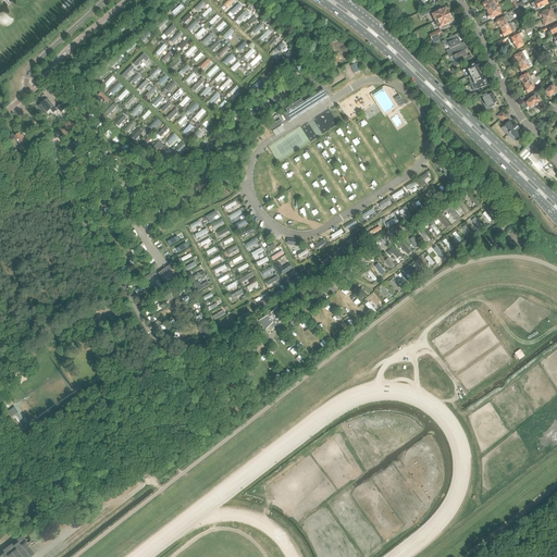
[(487,11),(498,5),(496,1),(495,2),(494,0),(490,0),(482,4),(483,4),(482,5),(483,7),(484,7),(484,8),(485,8),(487,11)]
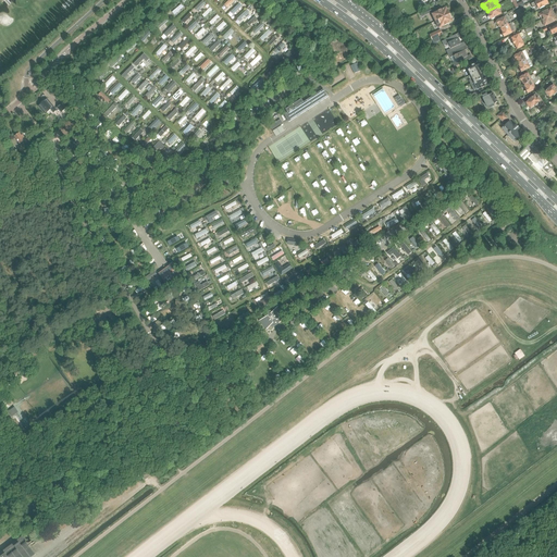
[(548,4),(546,0),(540,0),(531,4),(533,8),(535,7),(536,10),(540,9),(544,7),(548,4)]
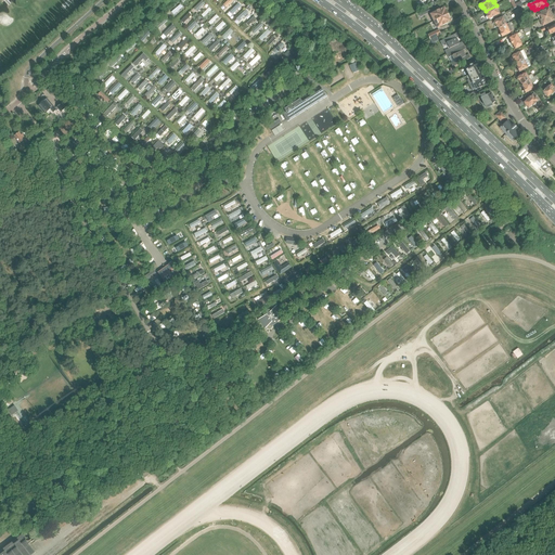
[(488,20),(498,15),(500,14),(498,10),(499,10),(497,5),(486,11),(487,14),(486,15),(487,16),(487,17),(487,18),(488,18),(488,20)]
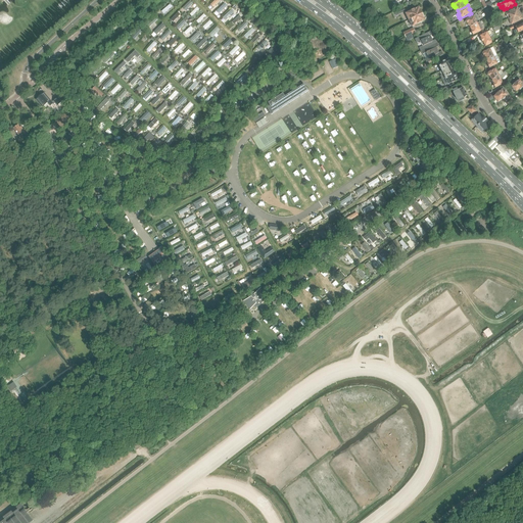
[(409,20),(422,14),(419,7),(406,13),(409,20)]
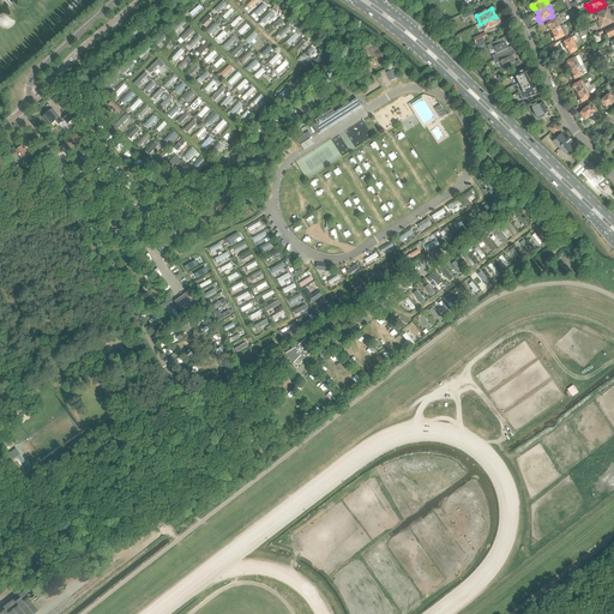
[(597,23),(611,16),(607,8),(594,16),(597,23)]
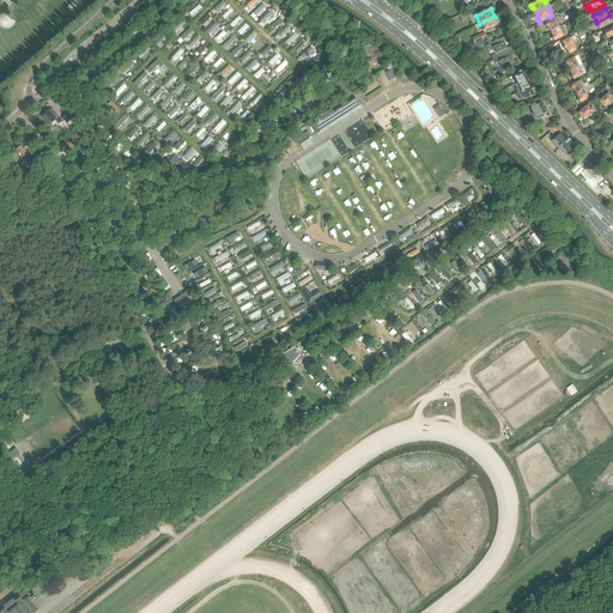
[(610,16),(596,23),(600,29),(612,23),(610,16)]
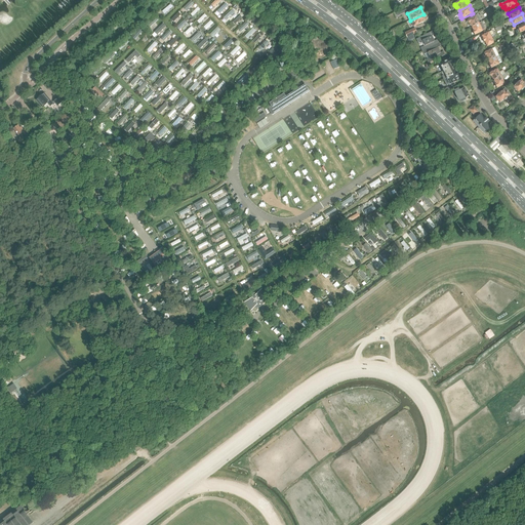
[(410,21),(414,27),(427,21),(423,14),(410,21)]
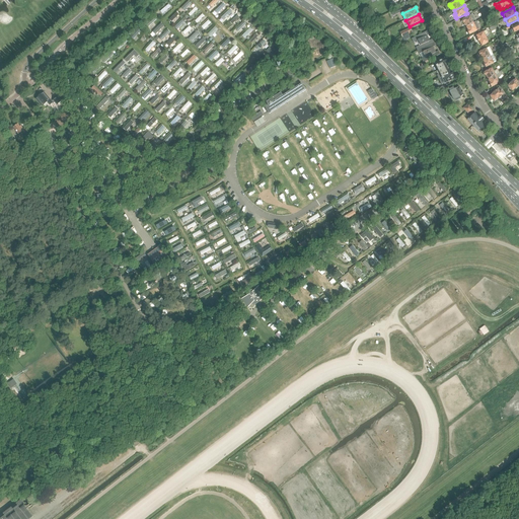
[(466,26),(476,22),(472,15),(462,20),(462,21),(462,22),(463,23),(464,24),(465,23),(466,26)]
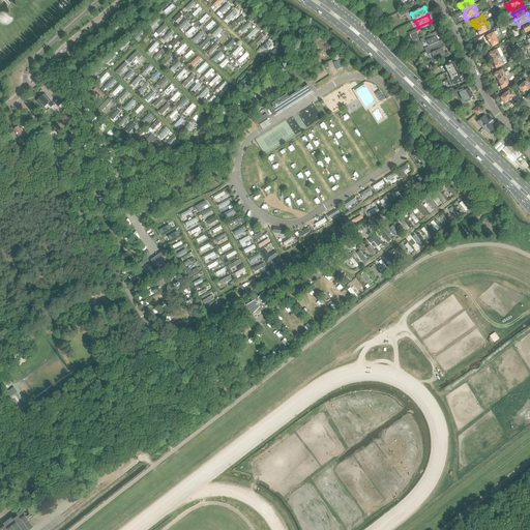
[(479,35),(490,30),(487,23),(476,27),(478,31),(477,31),(477,32),(477,33),(478,34),(479,35)]
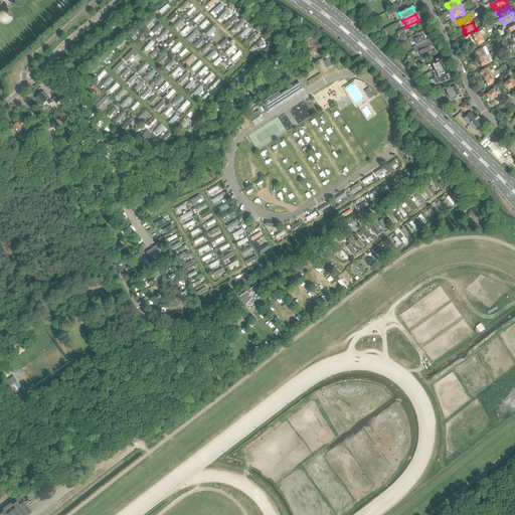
[(514,29),(514,22),(507,27),(508,29),(505,30),(507,34),(510,32),(514,29)]
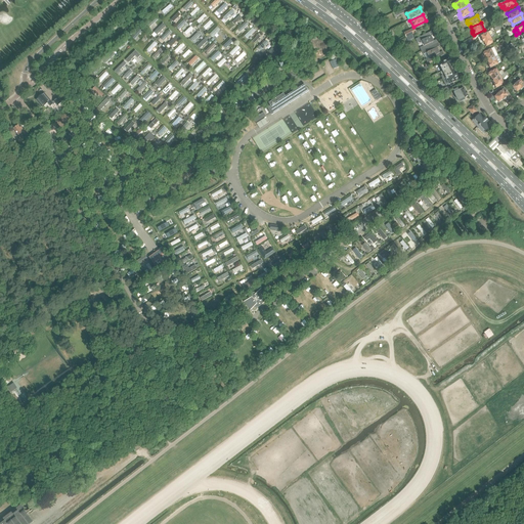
[(415,29),(404,33),(406,38),(417,33),(415,29)]
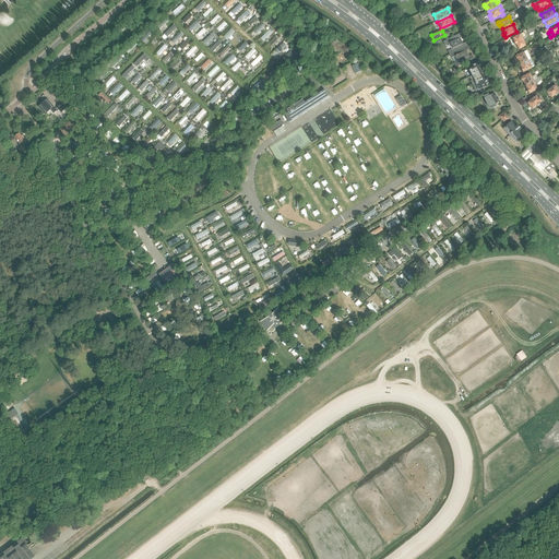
[(463,44),(460,38),(463,37),(461,33),(443,42),(445,46),(450,44),(452,49),(448,51),(450,55),(467,46),(466,43),(463,44)]
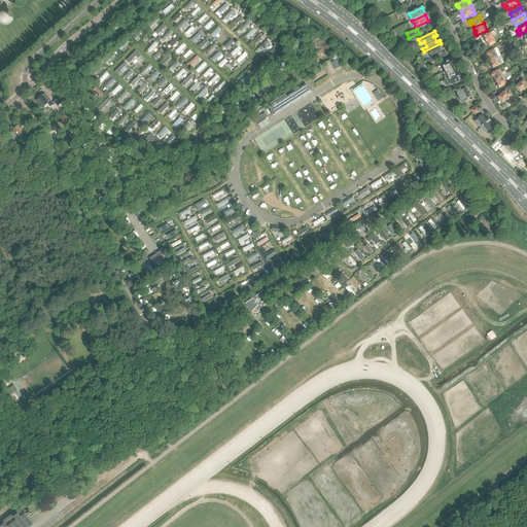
[(496,43),(490,33),(484,36),(485,38),(484,39),(485,39),(484,40),(485,42),(486,42),(486,43),(487,42),(489,46),(496,43)]
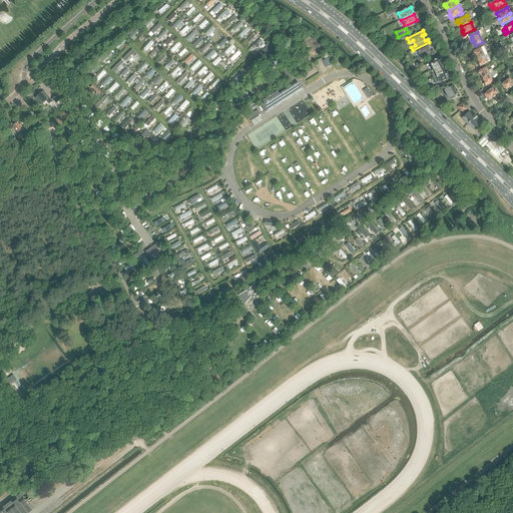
[(431,52),(428,47),(431,45),(429,42),(413,50),(415,53),(419,52),(421,57),(417,59),(419,62),(430,56),(435,54),(434,50),(431,52)]
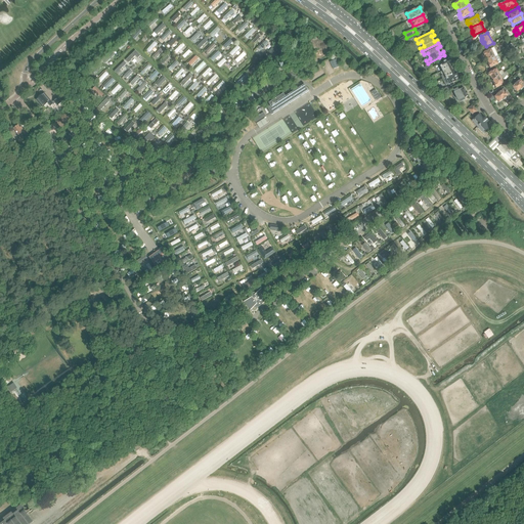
[(487,60),(497,55),(493,47),(483,53),(483,54),(484,56),(485,57),(485,56),(487,60)]
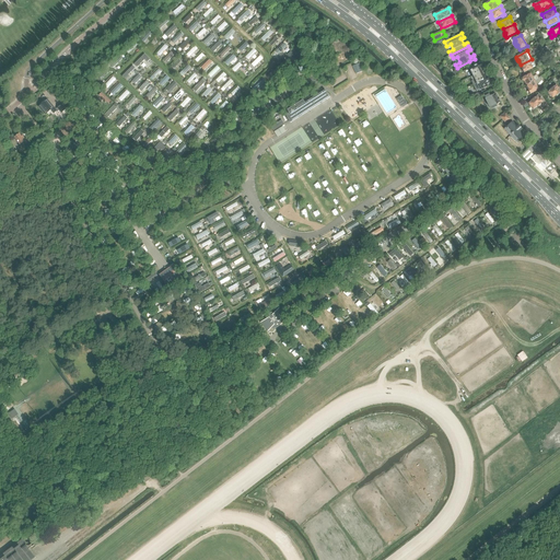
[(144,54),(135,65),(138,67),(144,60),(148,62),(150,59),(144,54)]
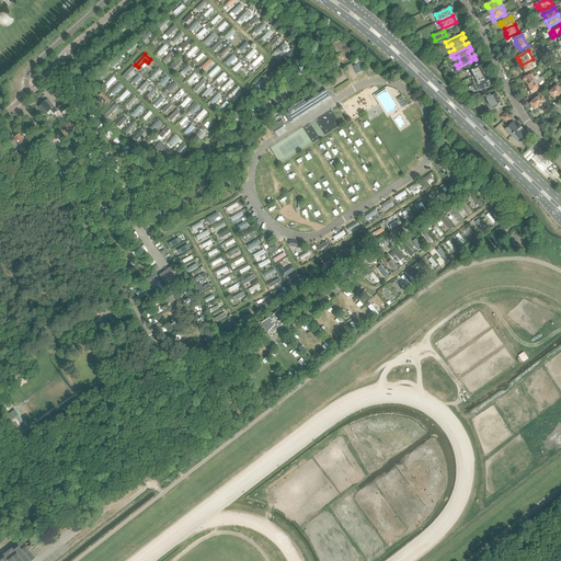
[(533,59),(522,65),(524,68),(523,68),(523,69),(523,70),(524,71),(524,72),(525,72),(534,68),(537,67),(533,59)]
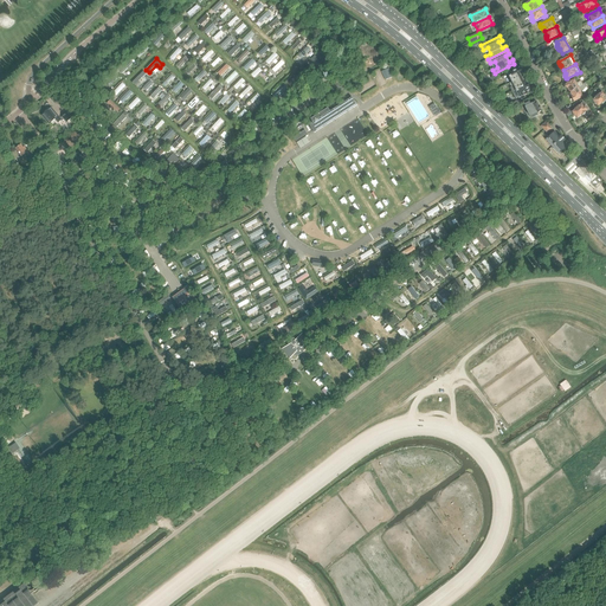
[(511,82),(523,76),(522,73),(522,72),(523,71),(522,71),(522,70),(521,70),(520,70),(520,68),(508,75),(511,82)]
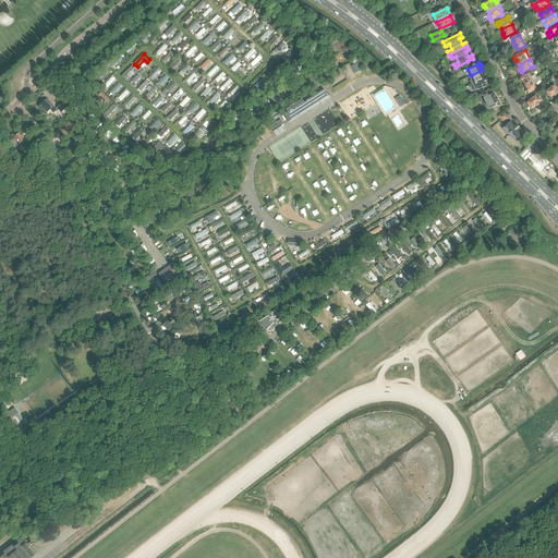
[(361,71),(358,63),(352,65),(352,68),(355,73),(361,71)]
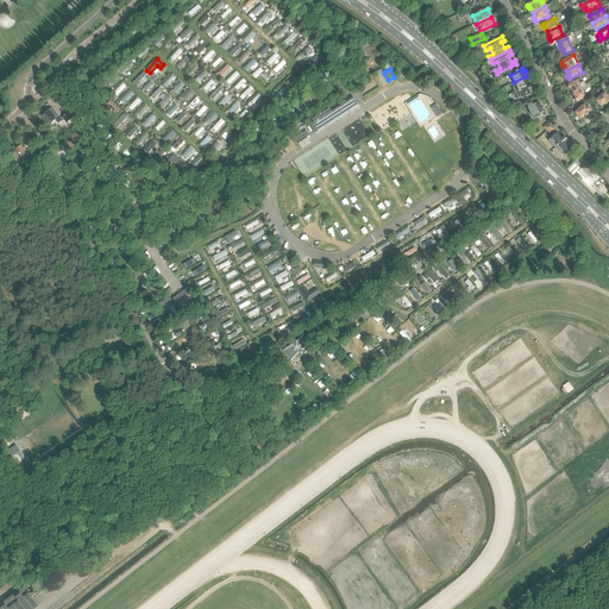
[(359,92),(359,93),(359,94),(360,95),(360,96),(365,104),(366,105),(368,105),(369,105),(377,100),(382,98),(387,96),(390,94),(394,94),(396,94),(397,93),(400,92),(401,90),(401,88),(401,86),(400,85),(399,82),(397,80),(394,75),(394,77),(388,80),(384,74),(360,89),(360,90),(359,92)]
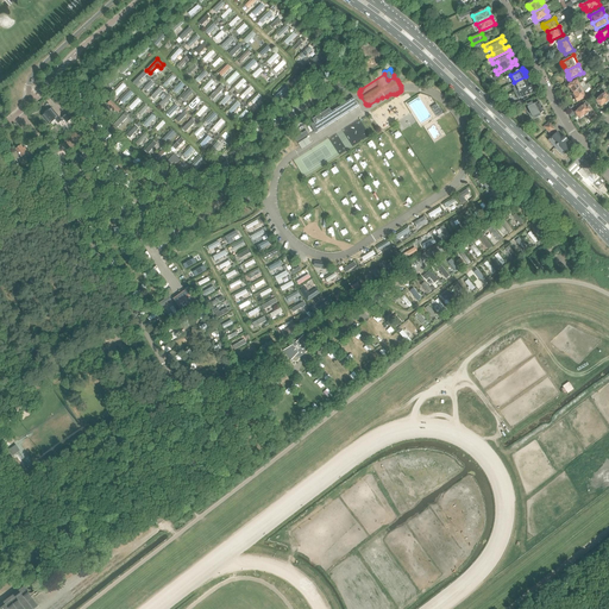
[(515,92),(518,90),(529,85),(526,76),(514,82),(516,87),(513,88),(515,92)]
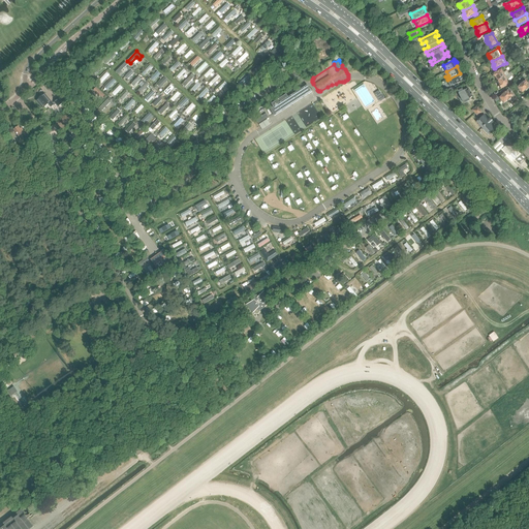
[(501,69),(493,74),(494,74),(493,75),(494,76),(495,78),(496,78),(498,81),(505,76),(507,75),(508,74),(506,71),(503,73),(501,69)]
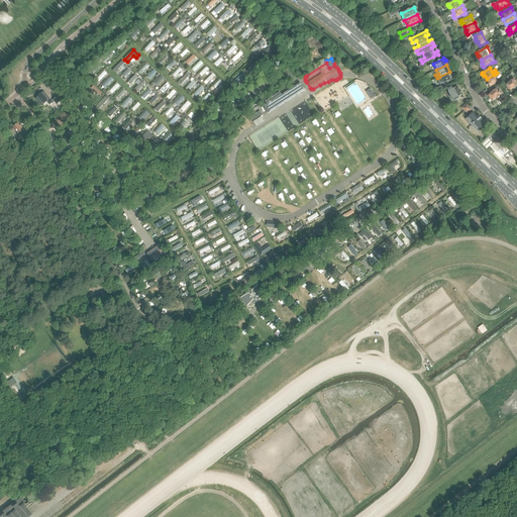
[(449,72),(439,77),(443,83),(444,83),(445,85),(448,84),(447,82),(450,80),(453,79),(452,76),(452,75),(452,74),(452,73),(451,73),(451,72),(450,72),(449,72)]
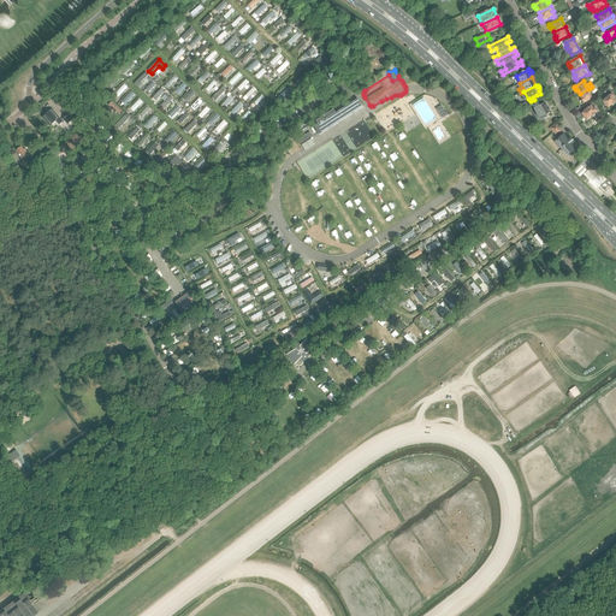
[(588,89),(580,94),(581,98),(581,99),(581,100),(581,101),(581,102),(582,102),(584,104),(593,99),(591,95),(591,94),(596,89),(593,86),(592,87),(591,88),(588,89)]
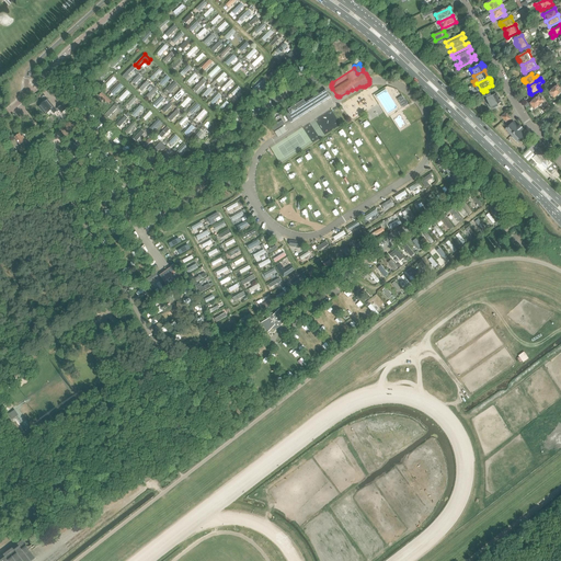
[(548,93),(553,99),(557,95),(558,96),(560,93),(560,92),(560,93),(560,92),(560,88),(557,86),(548,93)]
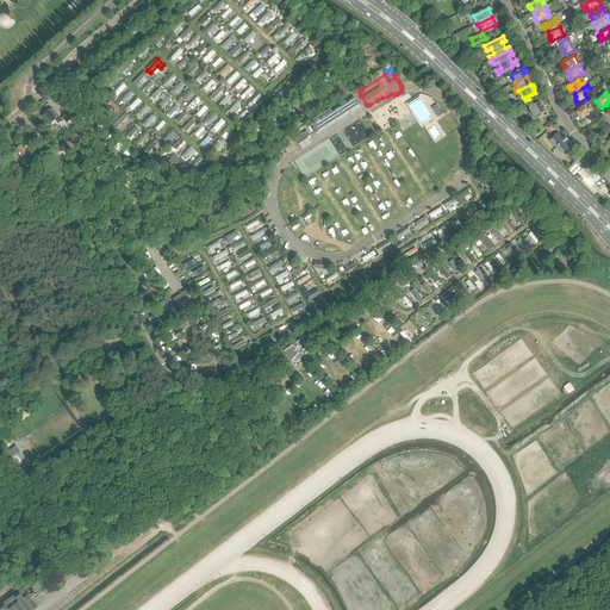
[(332,114),(330,110),(313,120),(316,124),(312,126),(316,132),(359,105),(355,100),(332,114)]
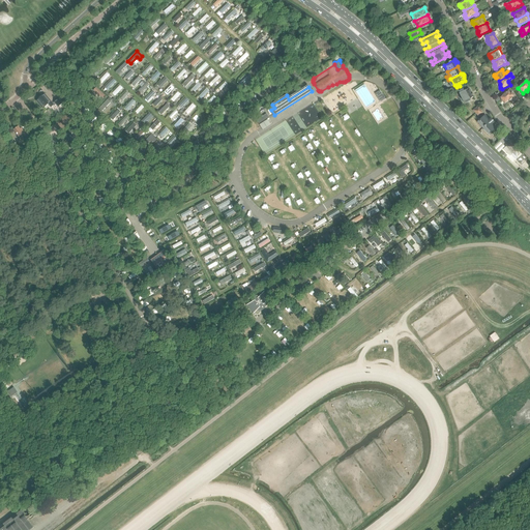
[(463,90),(460,92),(461,93),(460,94),(462,97),(460,98),(462,102),(464,101),(465,104),(470,101),(470,100),(470,99),(473,97),(473,96),(472,93),(471,93),(469,89),(464,92),(463,90)]
